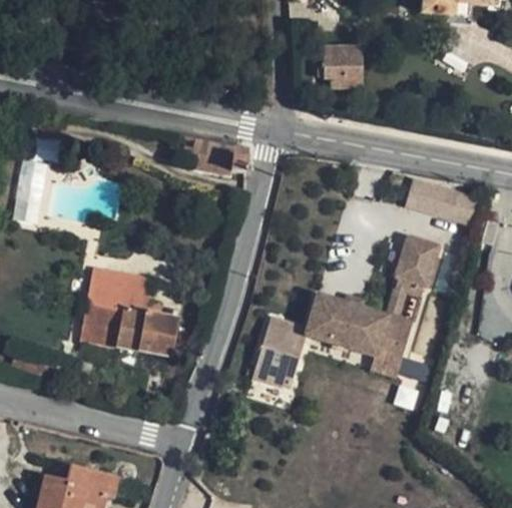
[(360,41),(322,45),(322,86),(360,86),(360,41)]
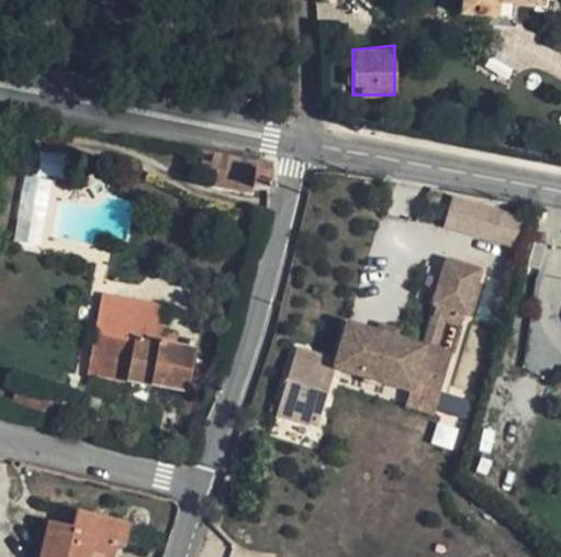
[(26,169),(12,234),(37,240),(52,175),(26,169)]
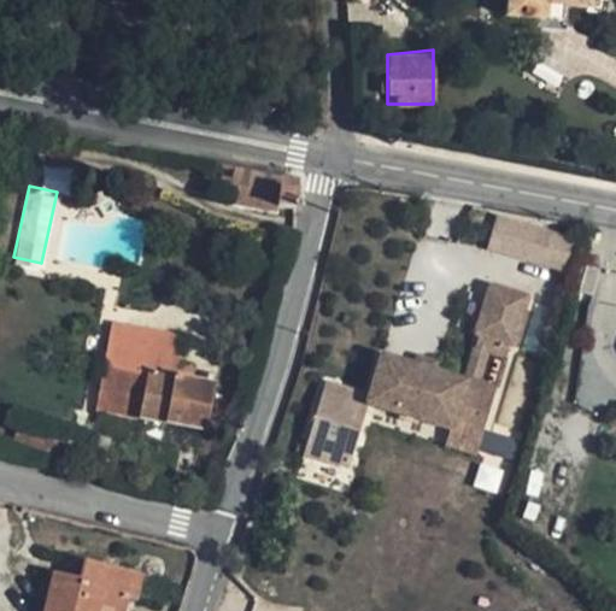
[(298,194),(281,192),(277,210),(294,212),(298,194)]
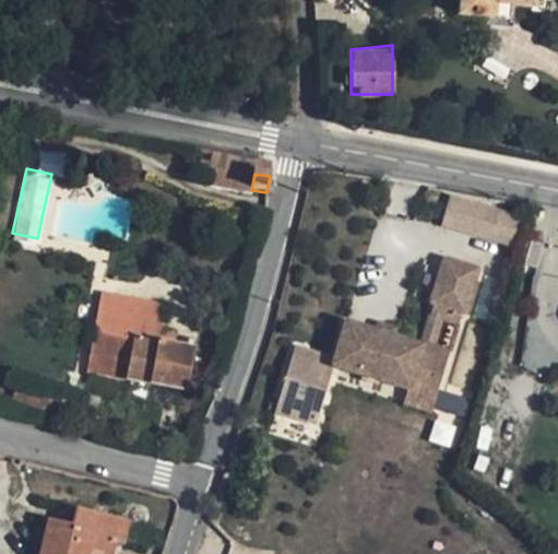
[(493,240),(501,215),(452,200),(444,225),(493,240)]
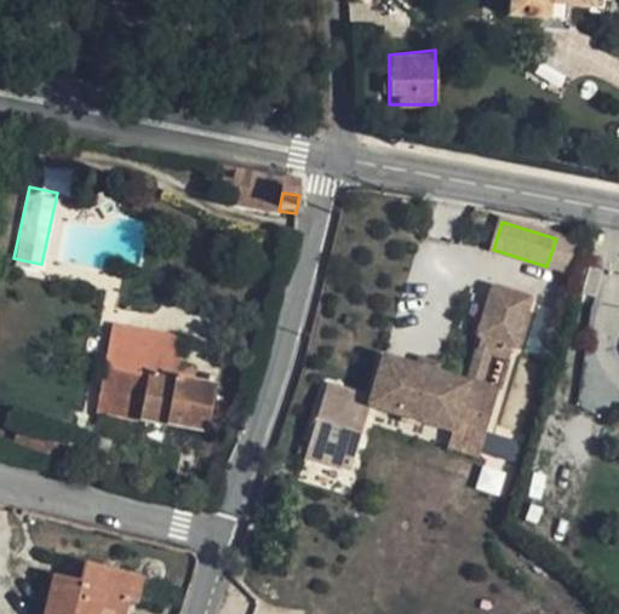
[(569,274),(578,245),(556,239),(546,267),(569,274)]
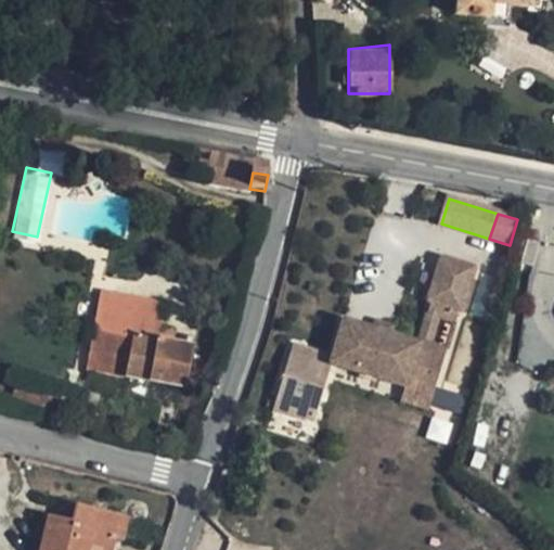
[(340,320),(330,357),(292,346),(273,410),(313,421),(329,365),(406,386),(410,372),(434,380),(442,349),(438,347),(448,316),(452,317),(454,307),(460,308),(472,264),(437,254),(424,298),(428,299),(426,309),(435,312),(425,344),(411,340),(387,333),(371,329),(340,320)]
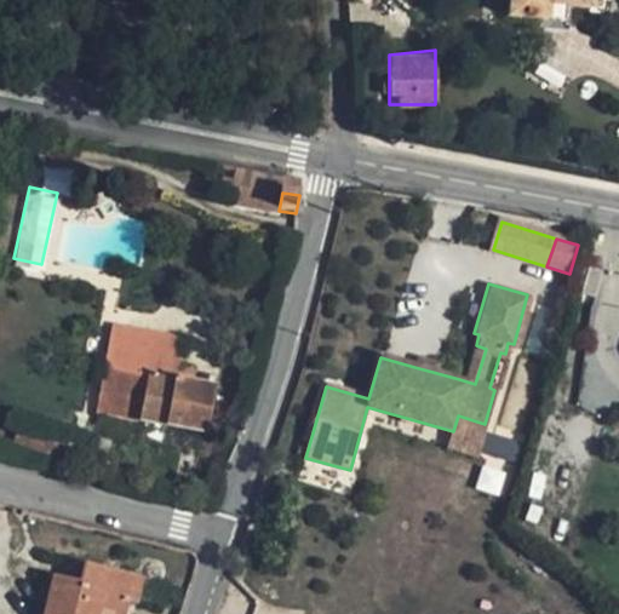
[(113,322),(105,365),(177,378),(184,337),(113,322)]
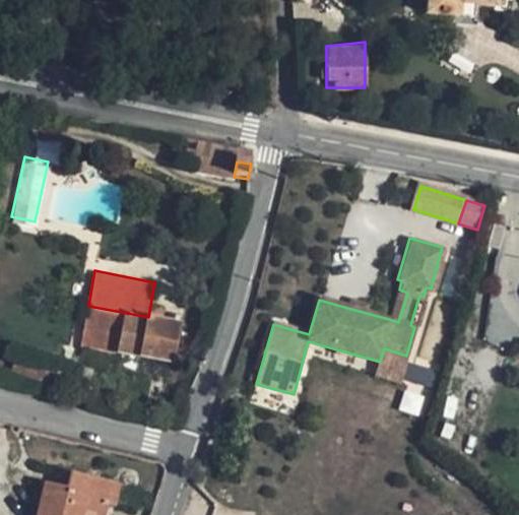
[(399,290),(394,288),(385,318),(398,322),(407,293),(399,290)]
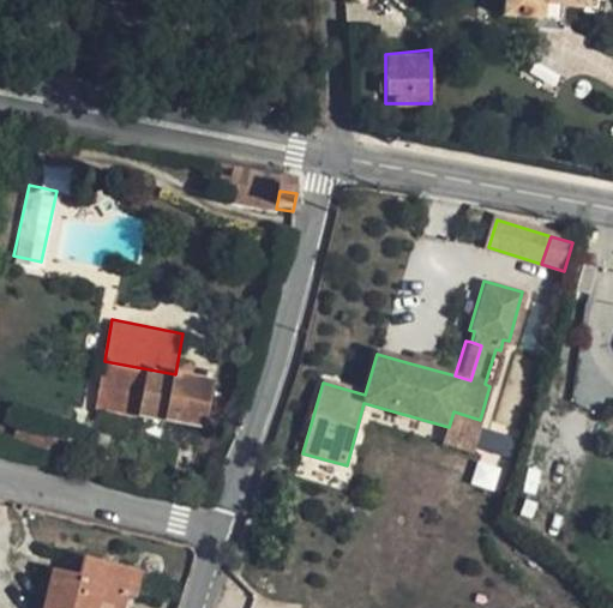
[(500,350),(496,349),(485,384),(496,387),(505,353),(500,350)]
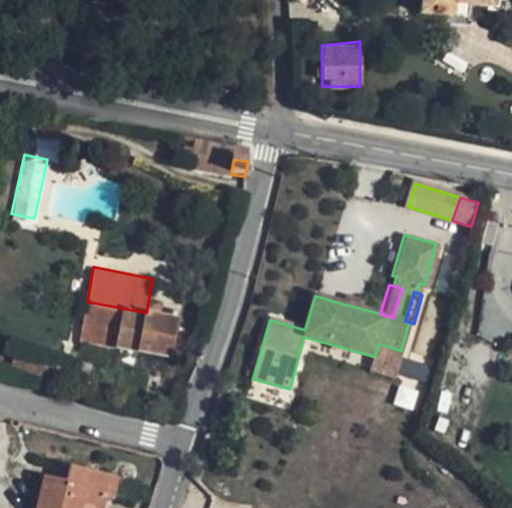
[(361,298),(346,294),(343,304),(358,308),(361,298)]
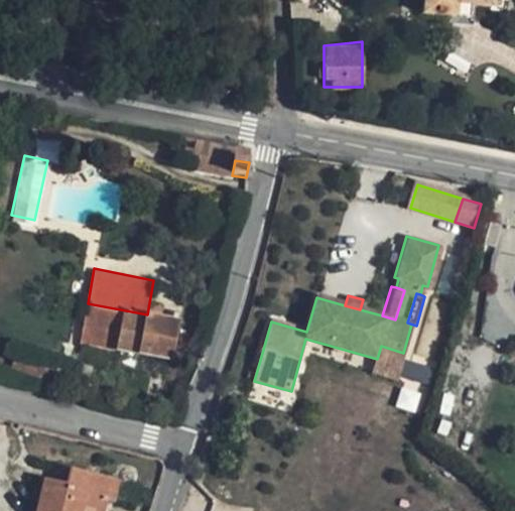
[(172,357),(178,320),(147,314),(88,303),(82,340),(172,357)]
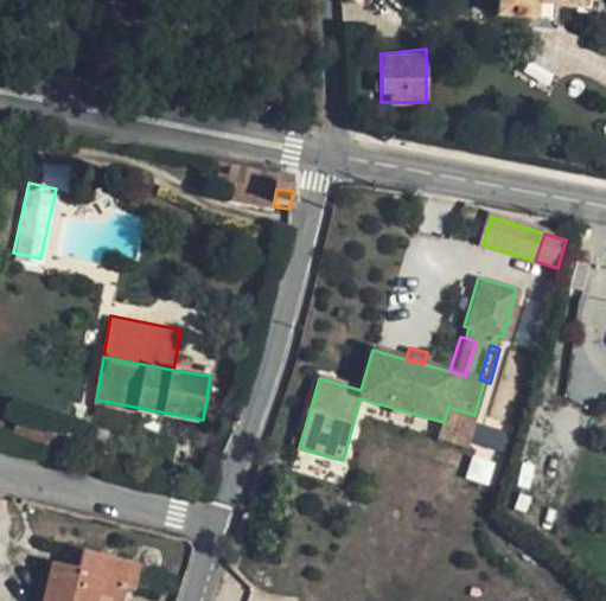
[(474,415),(448,407),(444,422),(440,436),(466,445),(474,415)]
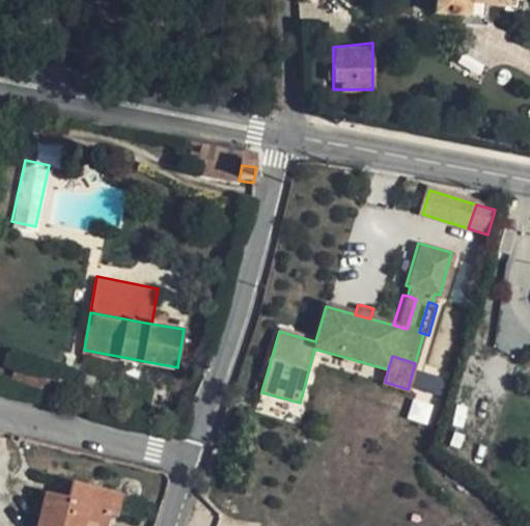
[(48,372),(21,366),(17,383),(45,389),(48,372)]
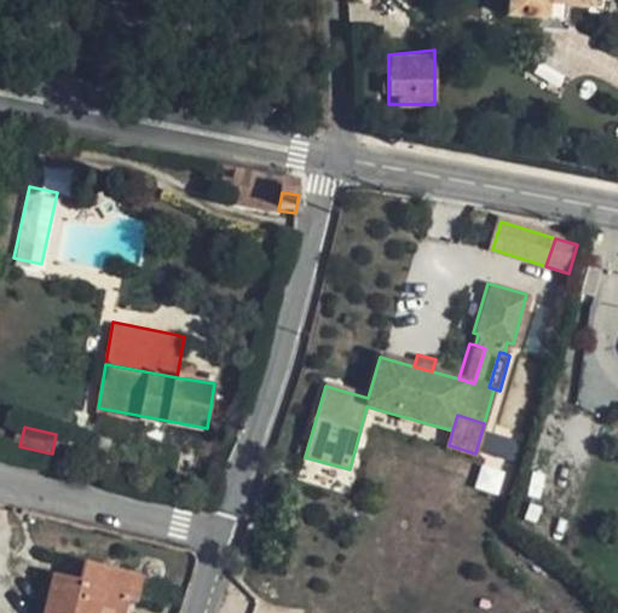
[(125,612),(130,597),(138,600),(143,574),(84,564),(84,570),(81,583),(71,582),(53,578),(46,612),(125,612)]
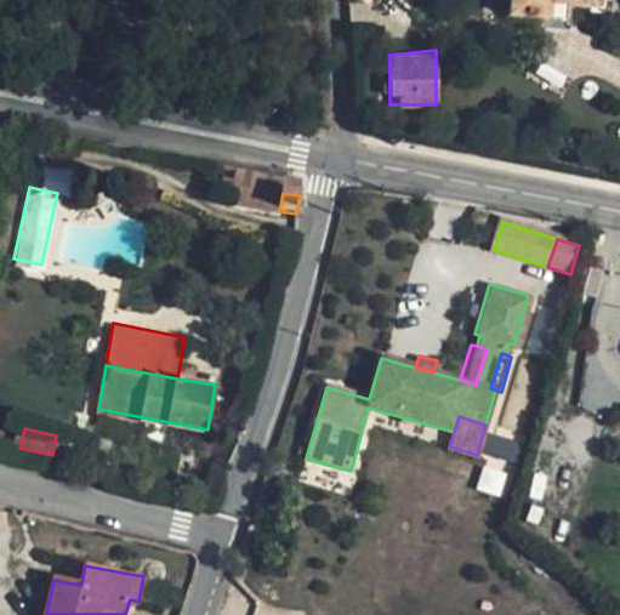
[(74,570),(72,584),(81,585),(84,571),(74,570)]
